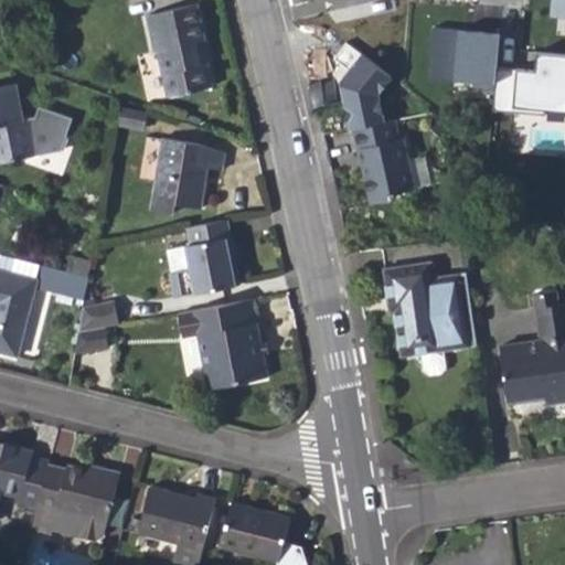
[(564,0),(553,0),(552,17),(564,17),(564,0)]
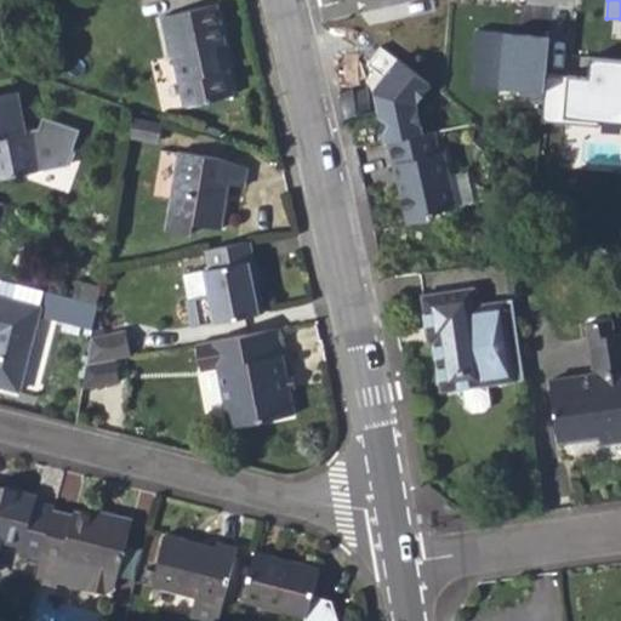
[(160,15),(170,56),(174,56),(184,106),(232,96),(226,69),(218,70),(212,45),(220,45),(224,44),(215,3),(160,15)]
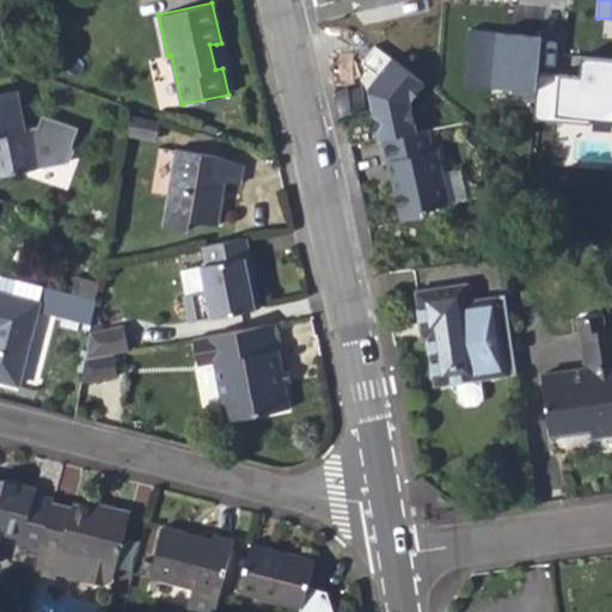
[(534,35),(466,30),(463,79),(531,87),(532,68),(534,35)]
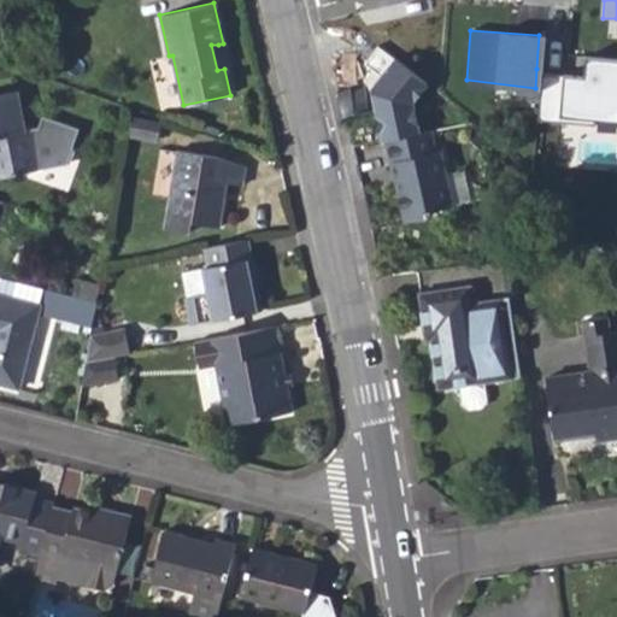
[(218,45),(211,45),(217,70),(224,69),(218,45)]
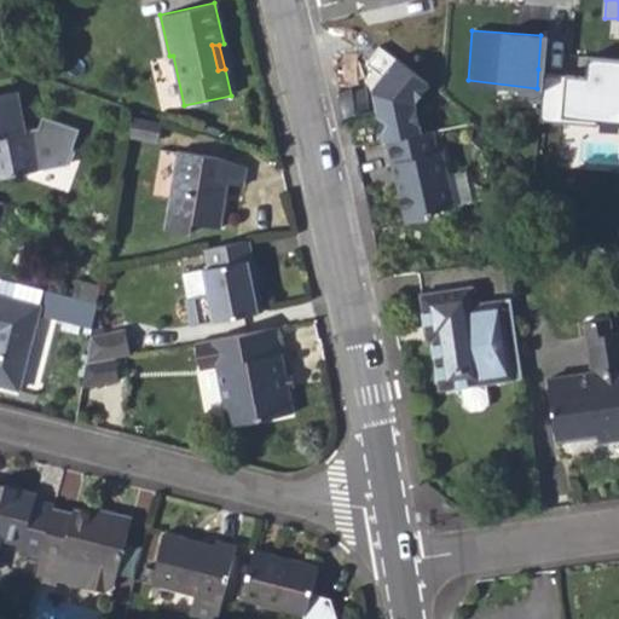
[(383,132),(389,158),(393,157),(403,215),(426,212),(431,204),(452,201),(447,178),(444,154),(443,146),(437,148),(432,125),(420,99),(429,85),(379,45),(366,63),(374,68),(365,79),(372,92),(380,117),(388,123),(383,132)]
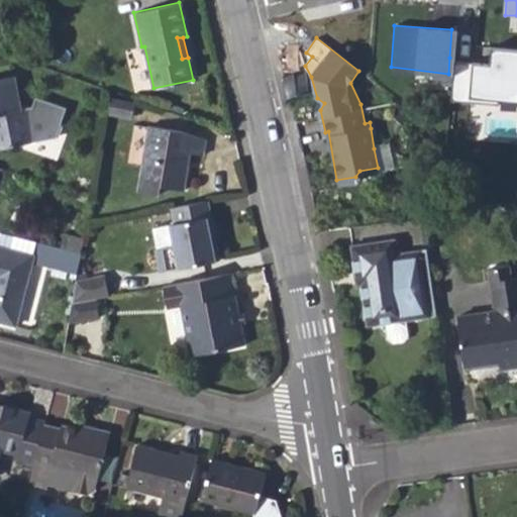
[(487,61),(449,58),(448,74),(446,99),(496,103),(496,97),(516,99),(516,90),(516,47),(488,44),(487,61)]
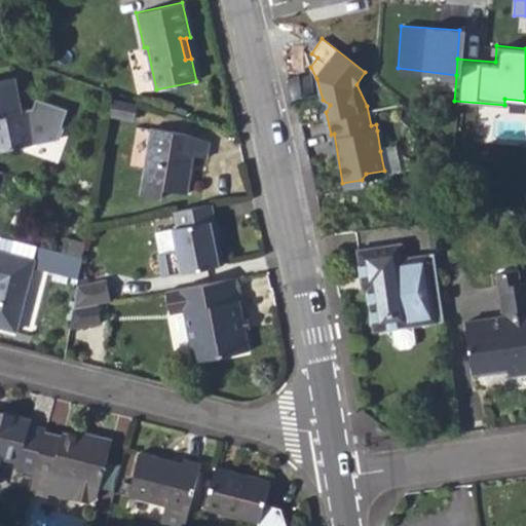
[(283,58),(292,100),(295,99),(313,95),(303,52),(283,58)]
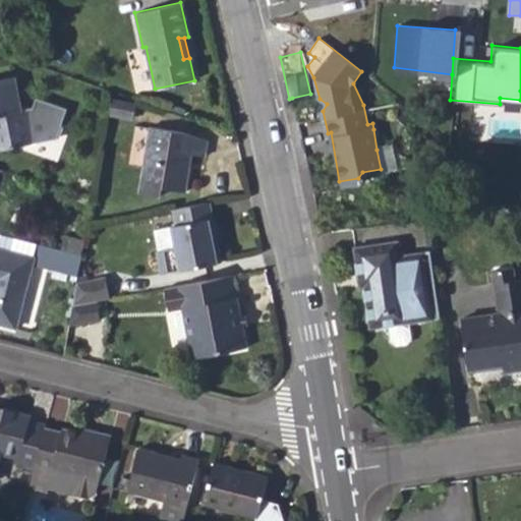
[(0,79),(0,153),(49,143),(57,130),(56,129),(65,116),(39,98),(33,107),(20,109),(14,76),(0,79)]
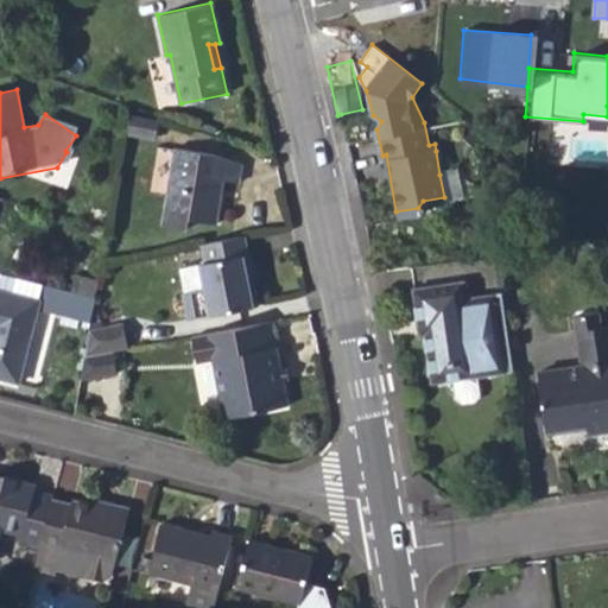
[(128,134),(153,140),(156,122),(132,116),(128,134)]
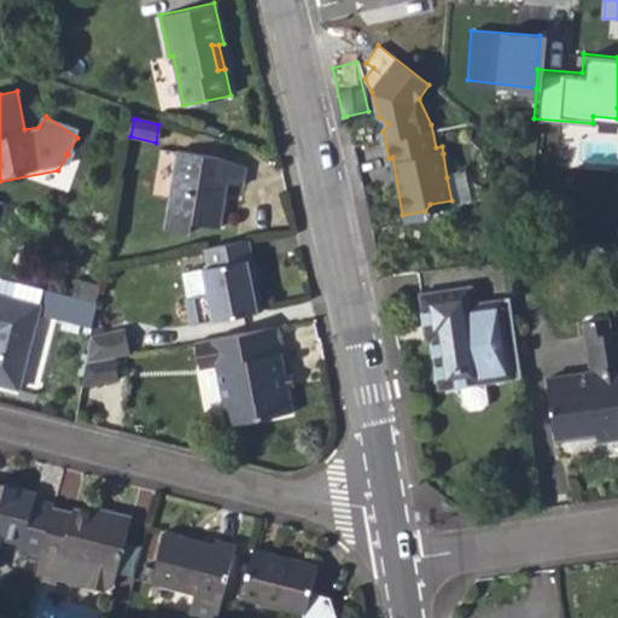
[(165,229),(190,234),(192,223),(220,228),(226,199),(223,198),(226,184),(244,186),(248,167),(215,155),(198,152),(179,150),(165,229)]
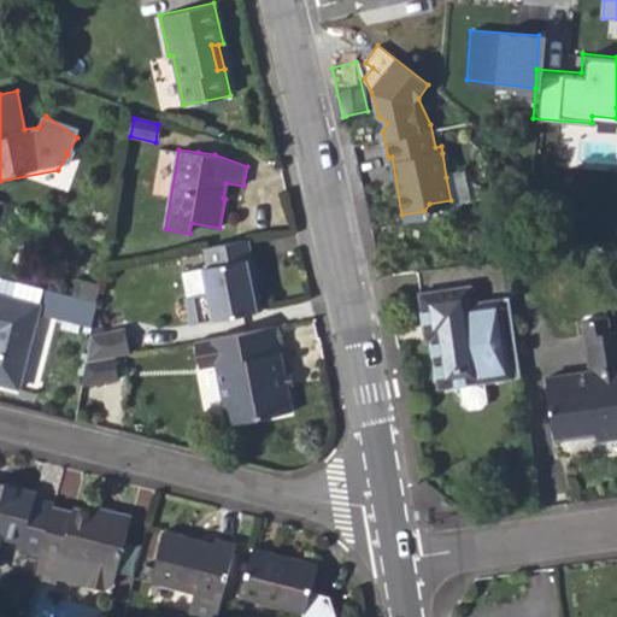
[(203,248),(206,266),(201,268),(206,293),(184,297),(189,324),(211,319),(262,310),(256,281),(248,281),(245,259),(251,258),(247,240),(203,248)]
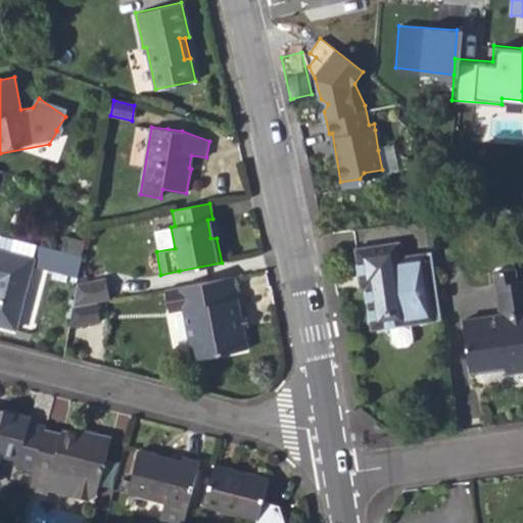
[(212,219),(207,220),(210,238),(217,238),(212,219)]
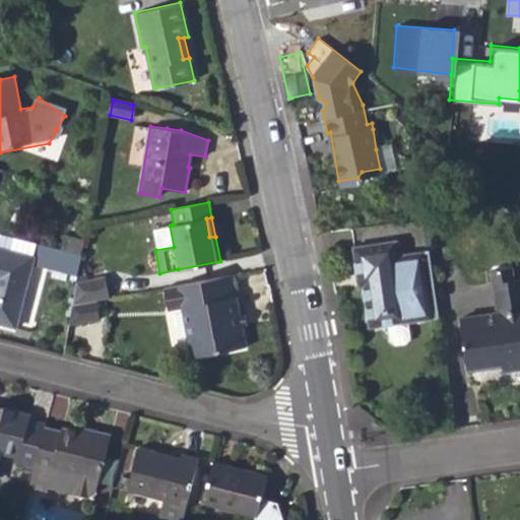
[(60,249),(81,254),(84,240),(64,234),(60,249)]
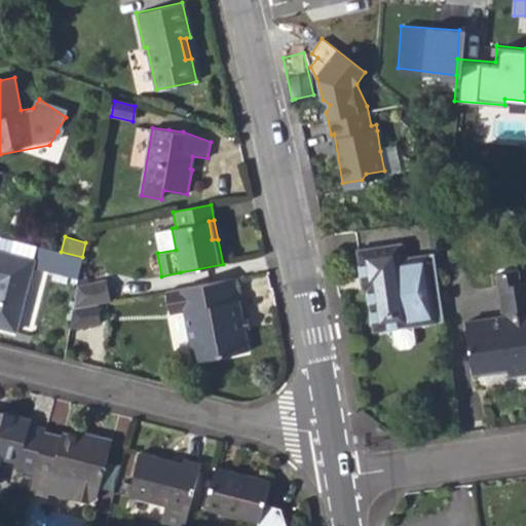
[(0,329),(17,334),(35,267),(78,278),(82,257),(61,252),(14,238),(10,255),(0,252),(0,329)]
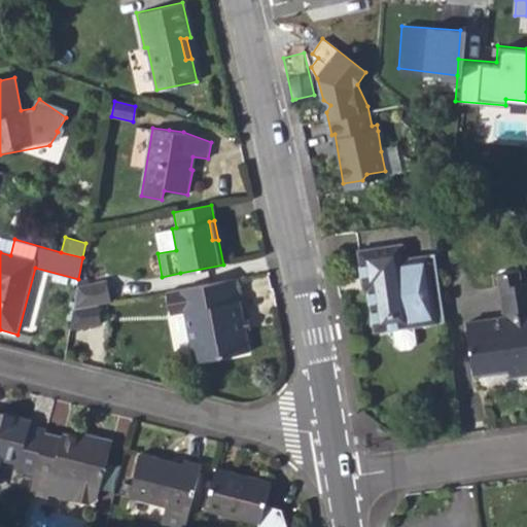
[(360,272),(365,272),(367,287),(373,317),(391,315),(393,327),(413,324),(438,321),(446,321),(435,251),(403,255),(401,240),(356,246),(360,272)]
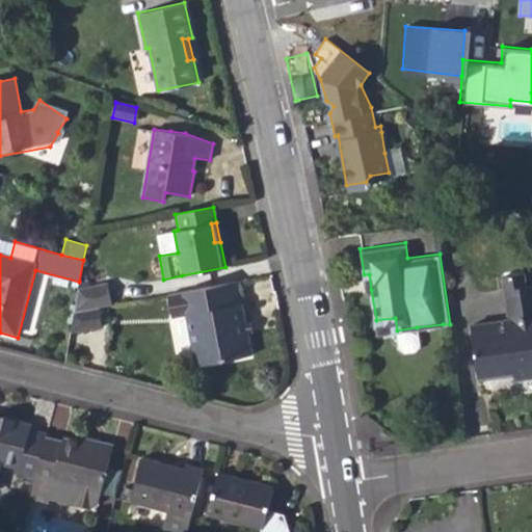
[(505,374),(504,369),(513,368),(514,373),(515,379),(531,376),(531,284),(528,285),(526,272),(502,275),(508,318),(472,323),(479,377),(505,374)]
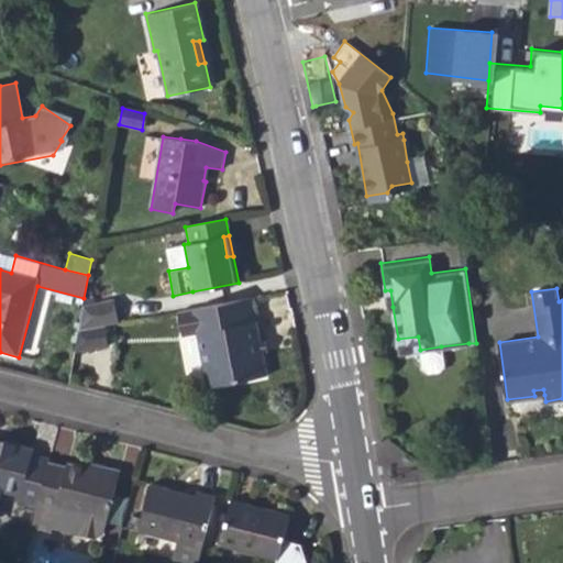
[(103,326),(118,323),(113,298),(83,305),(78,331),(103,326)]
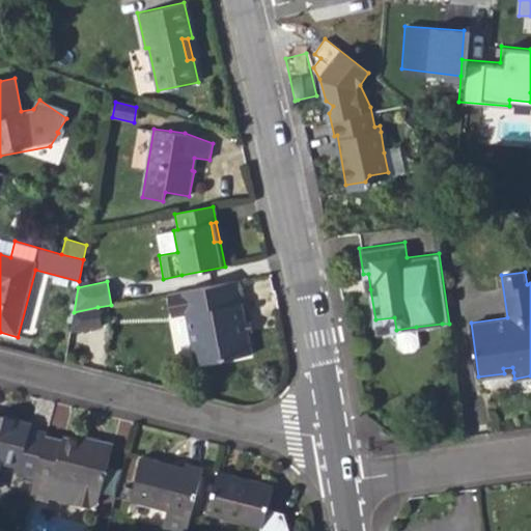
[(196,288),(166,295),(170,317),(185,314),(194,365),(251,355),(236,281),(196,288)]
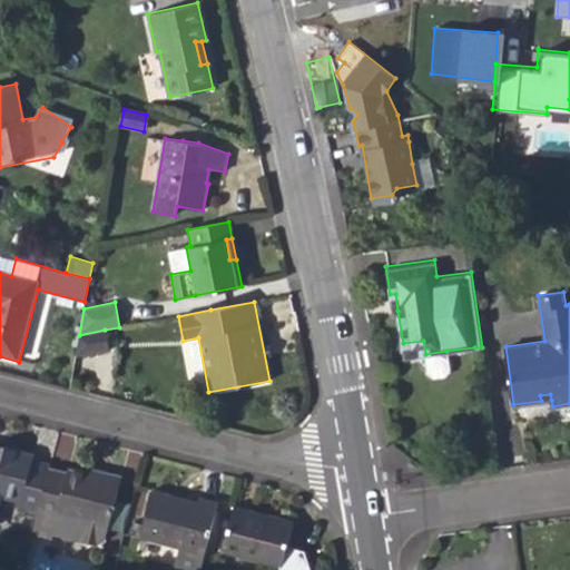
[(105,330),(79,335),(75,357),(108,352),(105,330)]
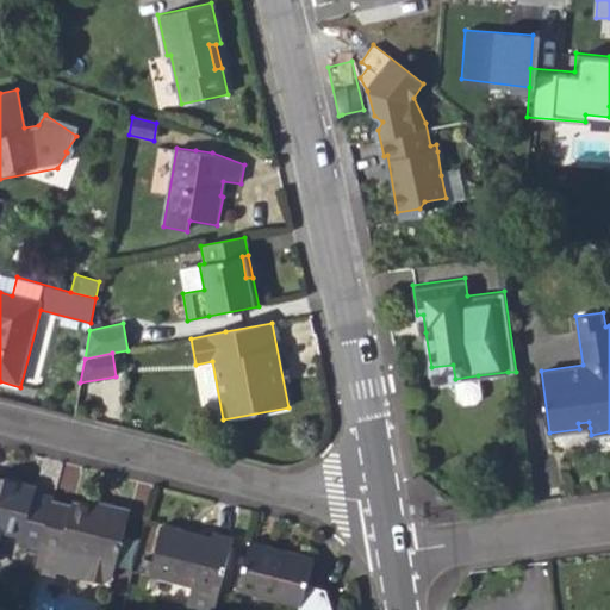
[(431,367),(434,381),(455,379),(453,365),(431,367)]
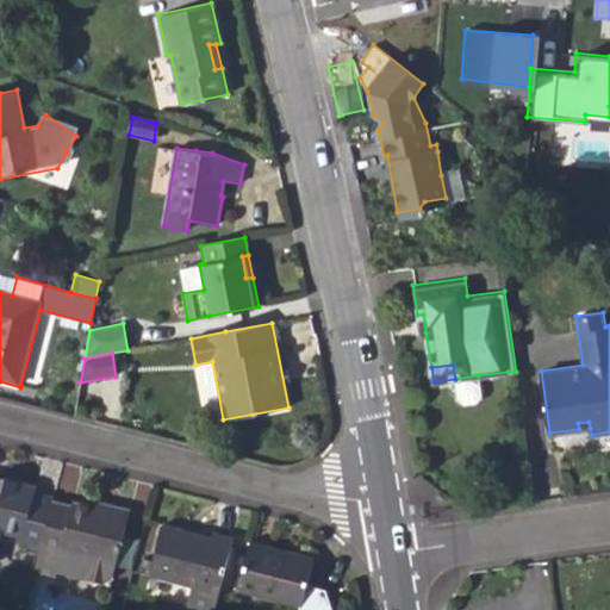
[(478,375),(455,379),(458,398),(462,402),(475,400),(480,394),(478,375)]
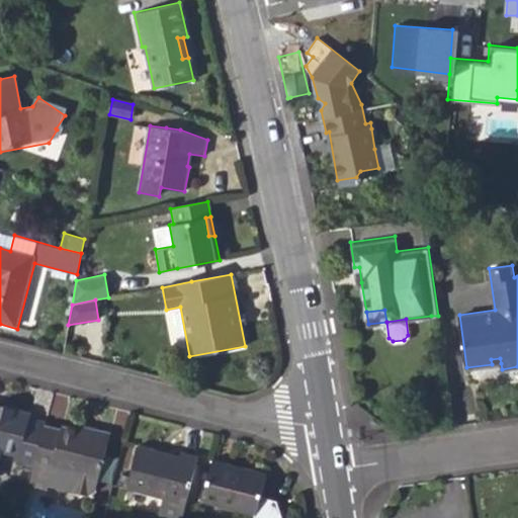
[(33,463),(42,425),(44,419),(29,416),(30,412),(0,405),(0,449),(18,453),(17,459),(33,463)]
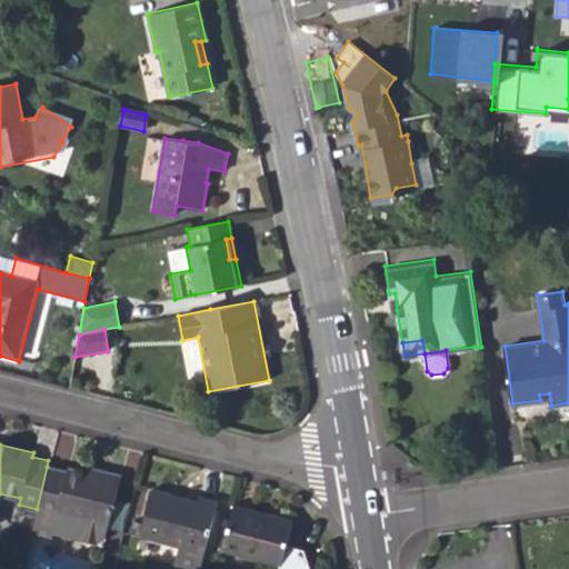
[(31,530),(50,535),(52,532),(96,543),(105,538),(120,475),(96,468),(93,475),(67,468),(66,471),(47,467),(37,509),(31,530)]
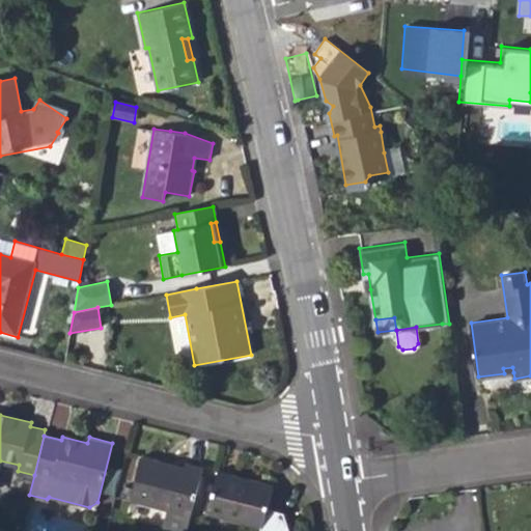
[(130,501),(166,510),(164,526),(183,530),(186,530),(202,467),(185,462),(183,467),(182,469),(157,463),(157,459),(140,456),(130,501)]
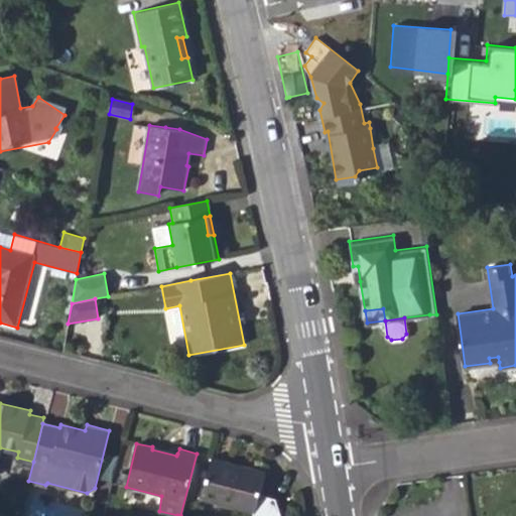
[(199,499),(253,513),(265,470),(246,465),(245,469),(230,465),(231,462),(210,455),(199,499)]
